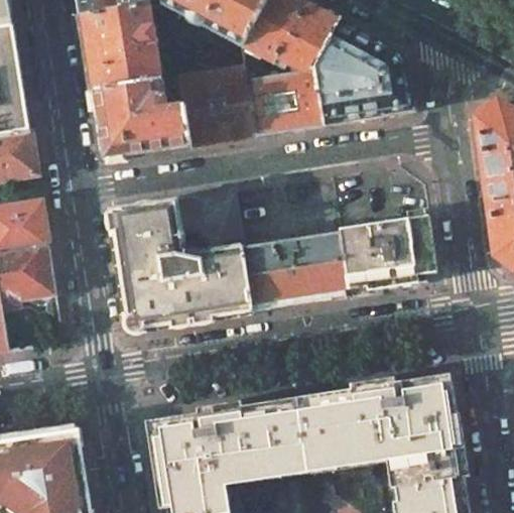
[(0,26),(13,24),(9,0),(0,0),(0,26)]
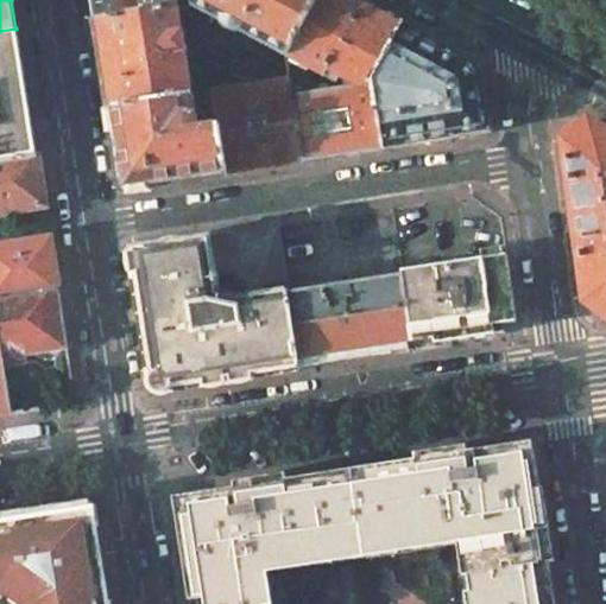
[(90,0),(94,17),(177,2),(176,0),(90,0)]
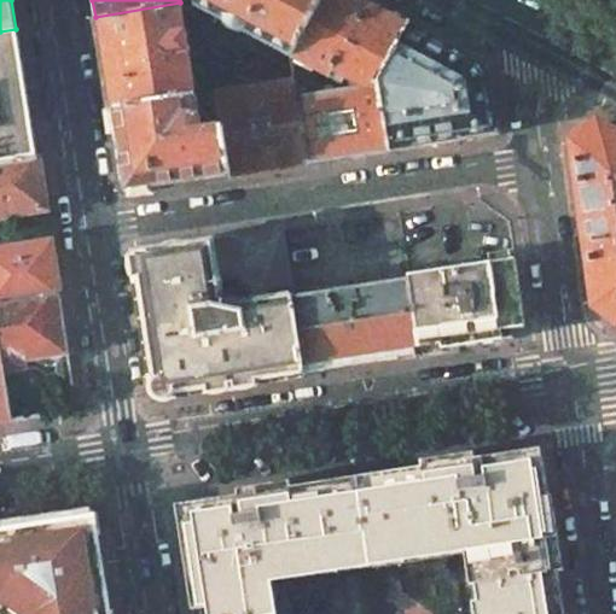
[(239,25),(290,53),(318,0),(192,0),(192,3),(224,18),(225,21),(237,29),(239,25)]
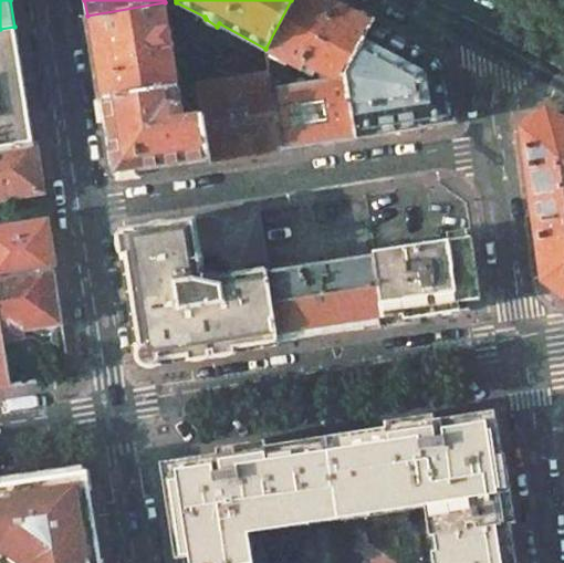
[(374,18),(340,0),(291,0),(265,49),(269,69),(271,83),(292,80),(291,75),(289,61),(300,66),(304,61),(319,69),(330,74),(334,76),(346,74),(346,71),(374,18)]
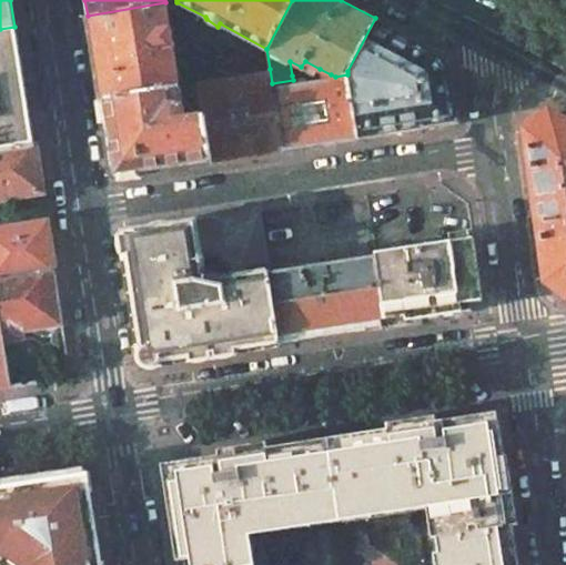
[(178,86),(165,2),(88,16),(101,98),(178,86)]
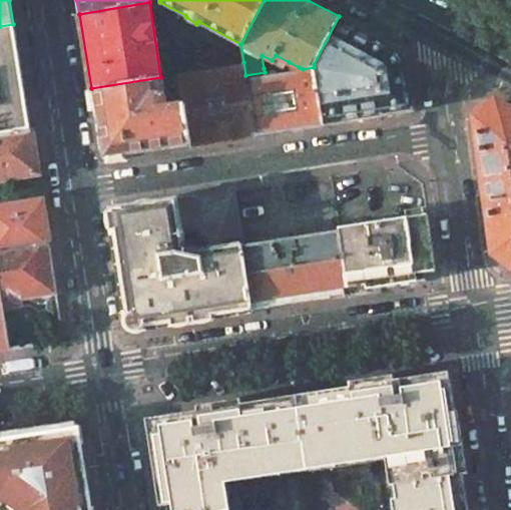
[(321,123),(412,108),(412,107),(413,107),(407,65),(405,66),(404,55),(402,52),(398,48),(391,46),(392,45),(339,16),(314,64),(314,67),(321,123)]
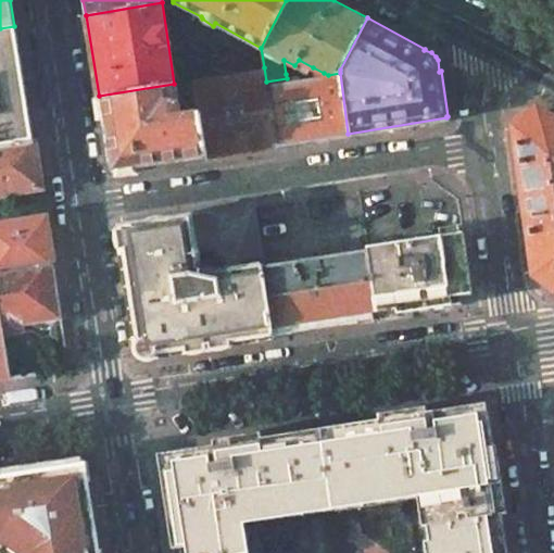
[(14,26),(0,28),(0,143),(32,139),(29,125),(14,26)]
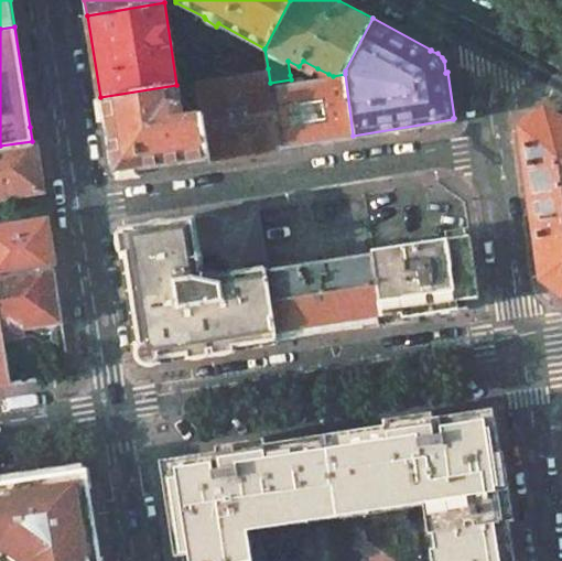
[(201,112),(207,158),(279,147),(270,83),(268,68),(195,82),(201,112)]
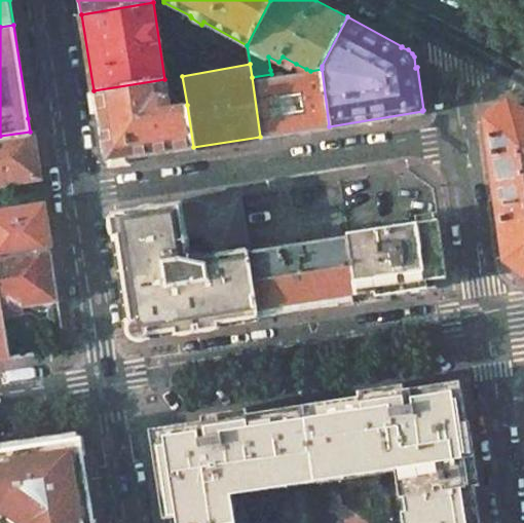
[(252,77),(260,137),(329,126),(322,69),(310,71),(306,69),(297,70),(281,73),(271,74),(252,77)]
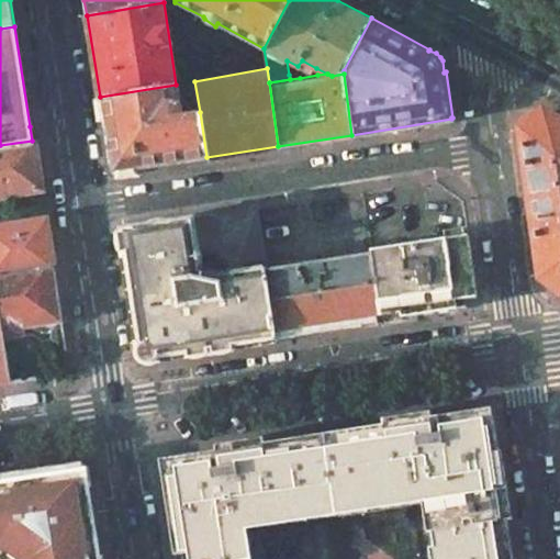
[(176,85),(100,97),(111,174),(206,157),(200,112),(181,114),(176,85)]
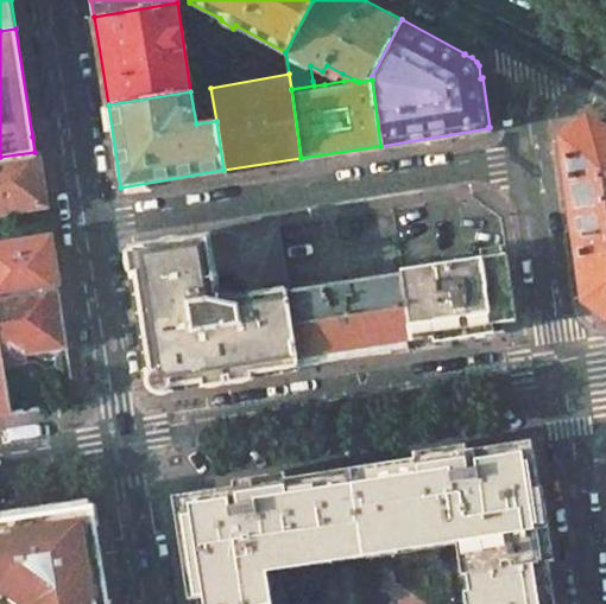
[(581,294),(582,300),(605,317),(605,128),(585,118),(560,134),(561,140),(581,294)]
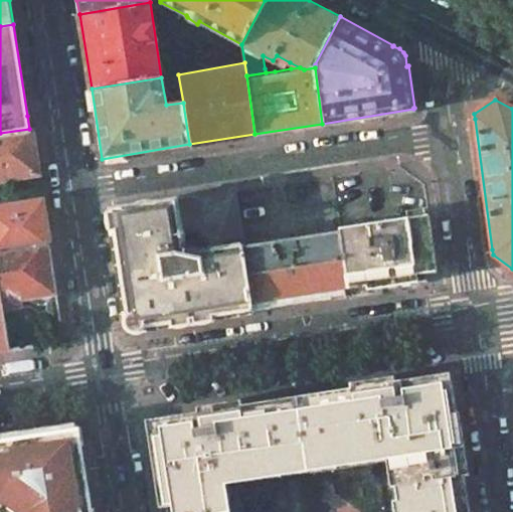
[(0,176),(36,171),(29,129),(0,133),(0,176)]
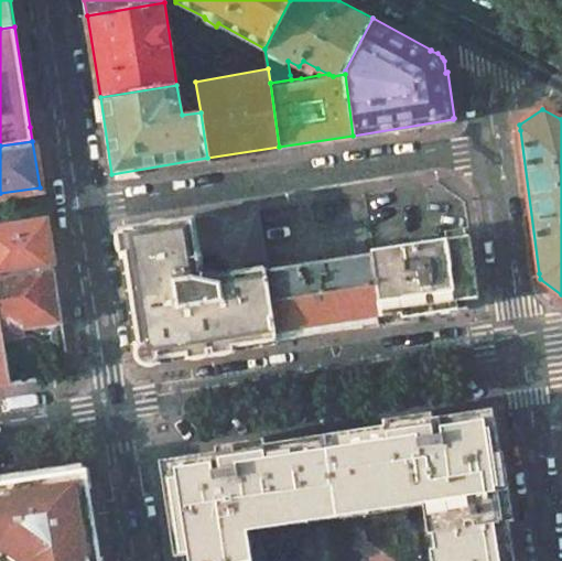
[(211,351),(276,340),(274,331),(266,269),(256,206),(120,227),(140,353),(150,359),(211,351)]
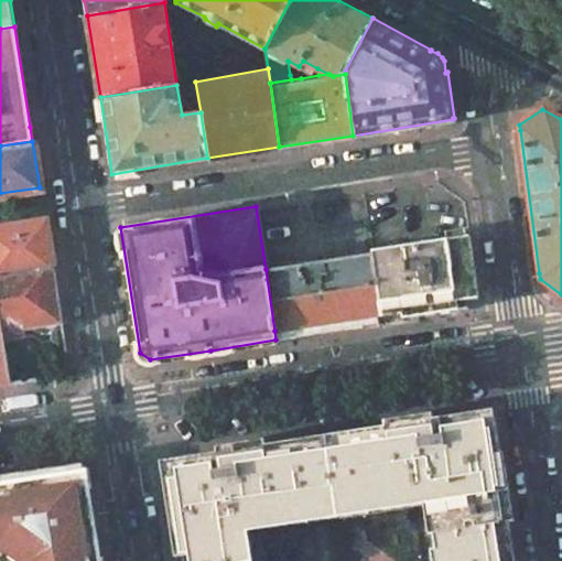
[(0,273),(52,266),(44,219),(0,225),(0,273)]
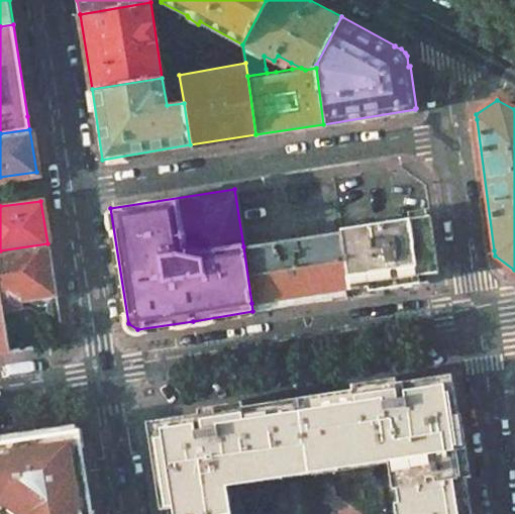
[(429,214),(340,228),(340,231),(350,288),(368,286),(368,290),(419,282),(435,261),(429,214)]
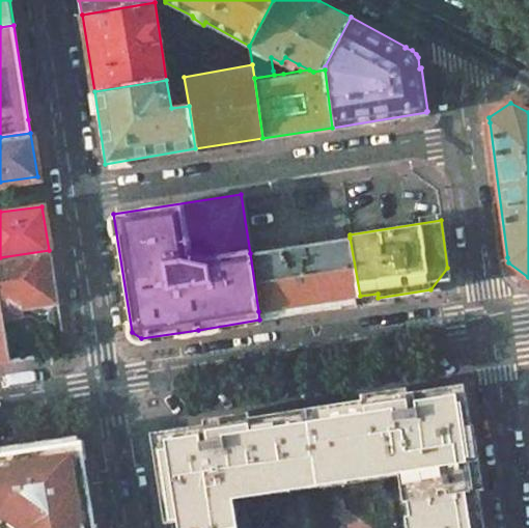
[(350,238),(250,253),(258,311),(360,296),(350,238)]
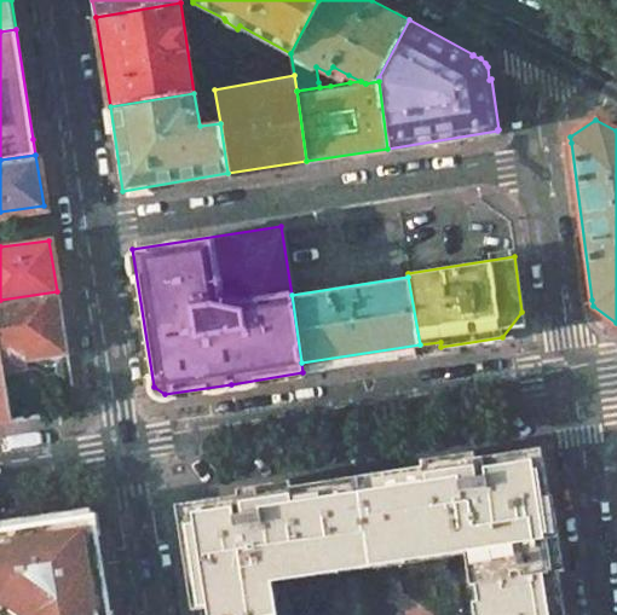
[(3,370),(33,365),(42,372),(55,370),(61,376),(61,378),(70,377),(57,291),(0,300),(0,419),(10,418),(3,370)]
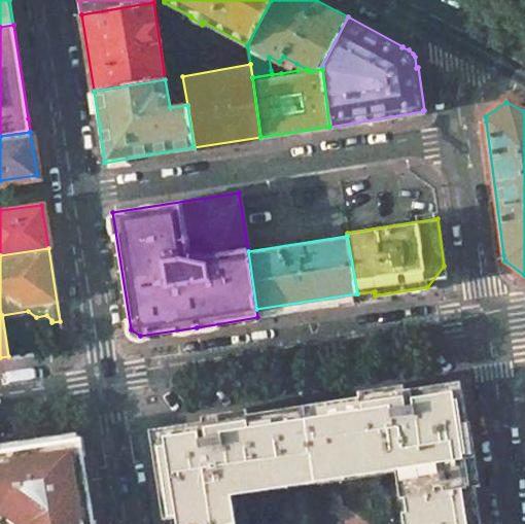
[(460,381),(393,390),(403,459),(469,449),(460,381)]
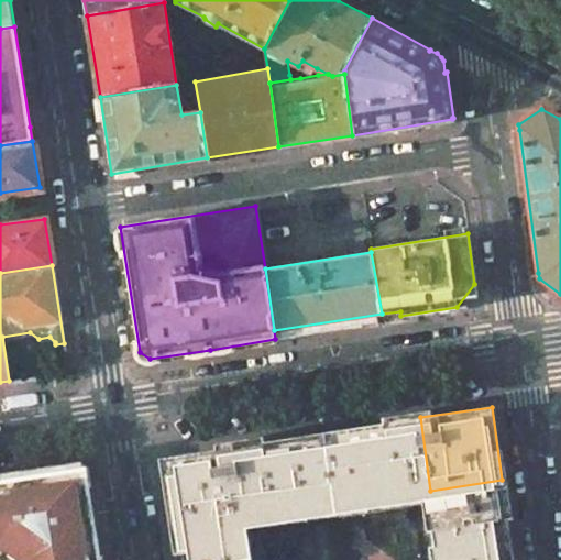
[(322,432),(336,514),(354,512),(353,502),(430,491),(420,417),(322,432)]
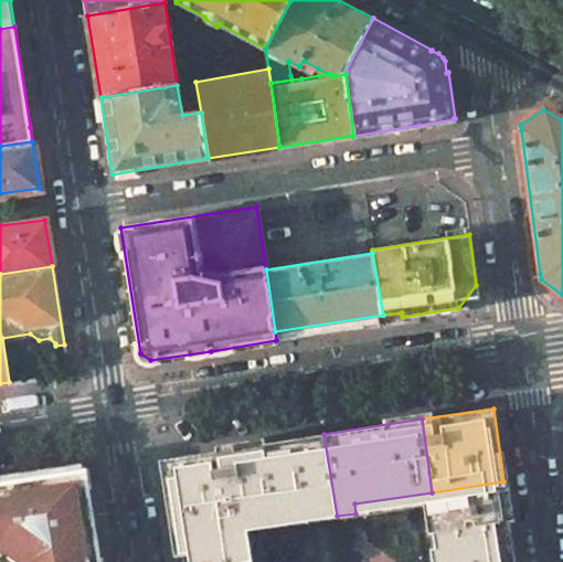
[(272,442),(280,494),(285,525),(337,516),(324,434),(272,442)]
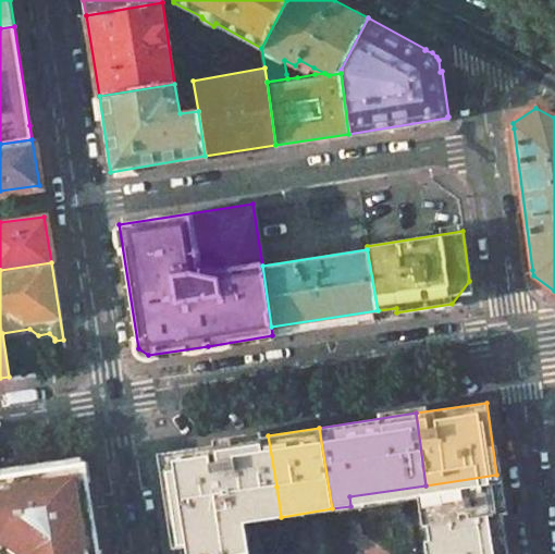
[(268,435),(156,452),(163,504),(276,487),(268,435)]
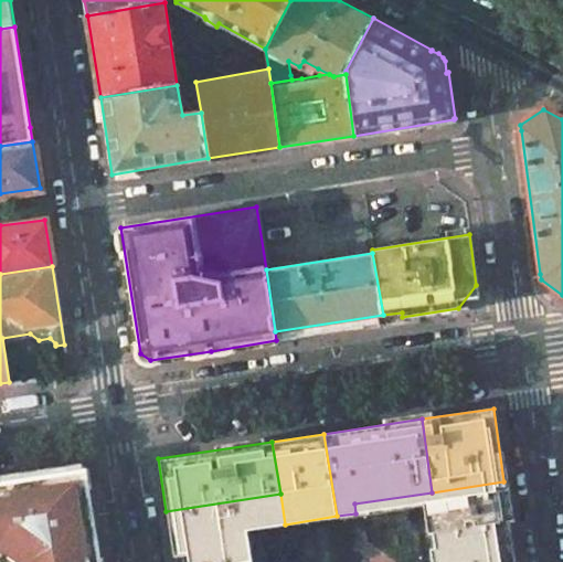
[(60,476),(0,485),(0,554),(8,553),(20,561),(98,561),(87,495),(60,476)]
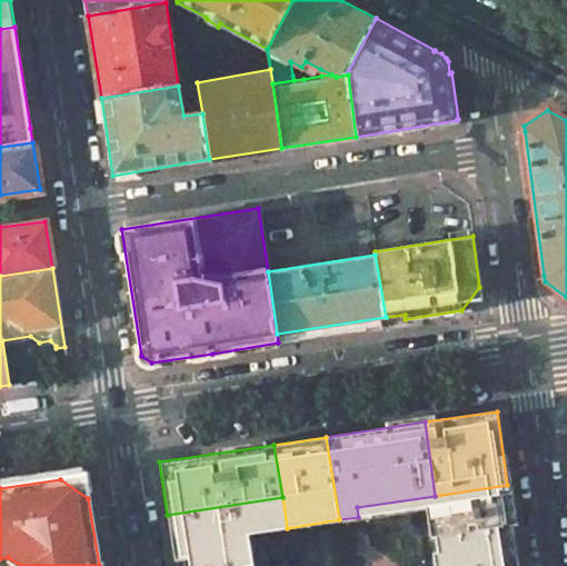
[(518,565),(507,485),(435,496),(437,506),(445,565),(518,565)]
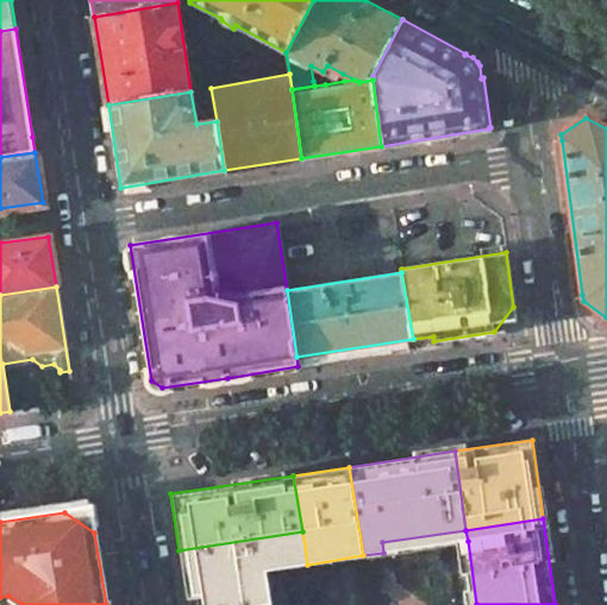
[(465,530),(382,542),(383,553),(457,543),(468,541),(465,530)]
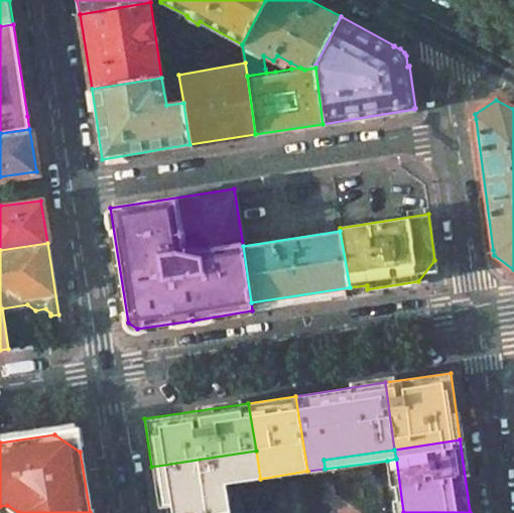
[(256,451),(151,467),(158,512),(214,512),(230,511),(226,484),(260,479),(256,451)]
